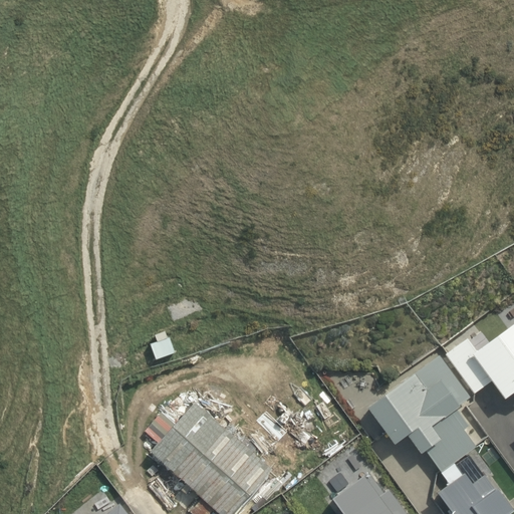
[(513,326),(512,323),(475,350),(466,339),(446,354),(475,394),(491,381),(503,399),(513,392),(513,326)]
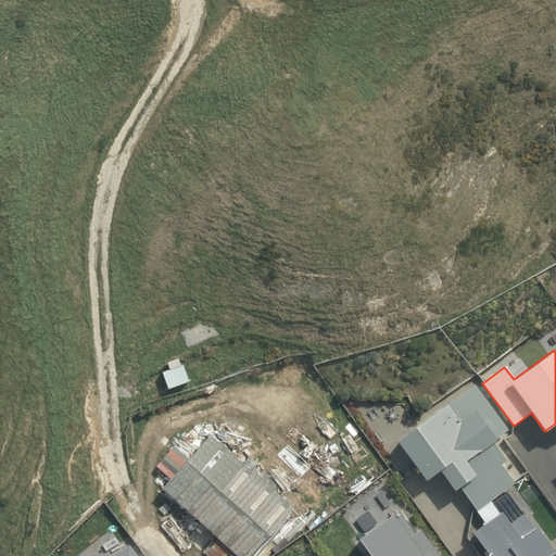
[(514,483),(501,464),(505,460),(491,441),(507,430),(475,386),(396,441),(425,480),(439,470),(454,491),(459,487),(476,510),(514,483)]
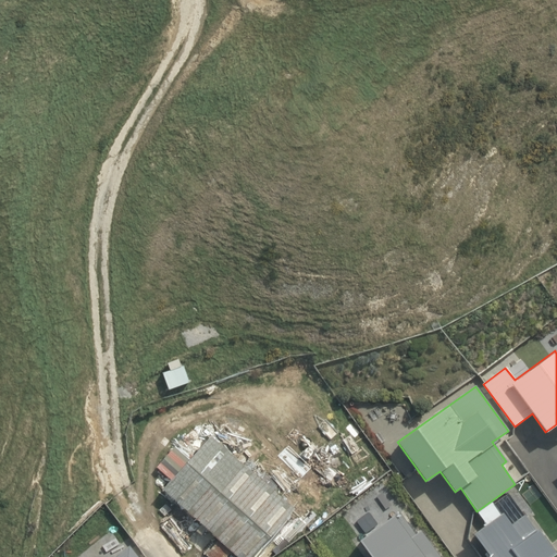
[(267,556),(302,517),(211,435),(189,459),(174,446),(149,474),(164,487),(162,490),(176,503),(169,512),(181,523),(189,515),(222,543),(237,556),(267,556)]
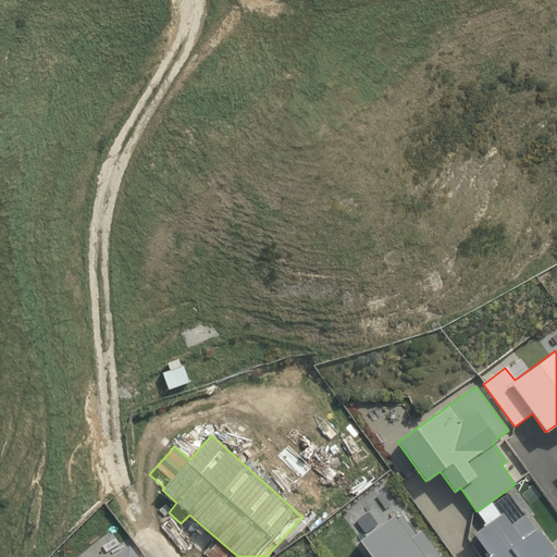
[(276,468),(307,497),(319,485),(289,456),(276,468)]
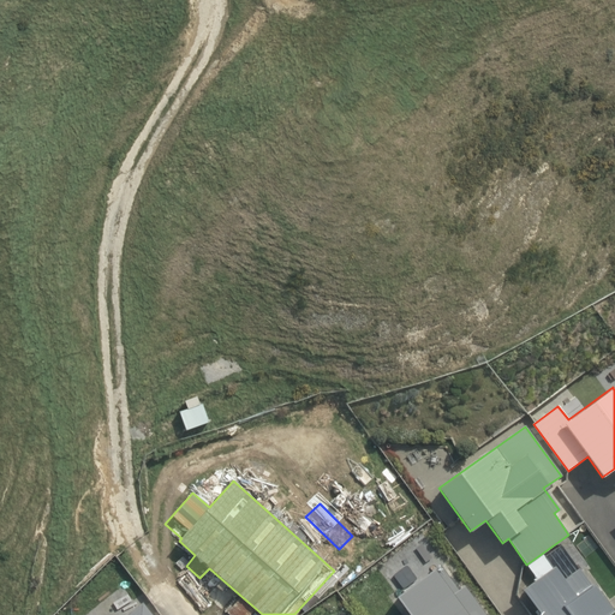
[(484,614),(448,565),(401,598),(412,614),(484,614)]
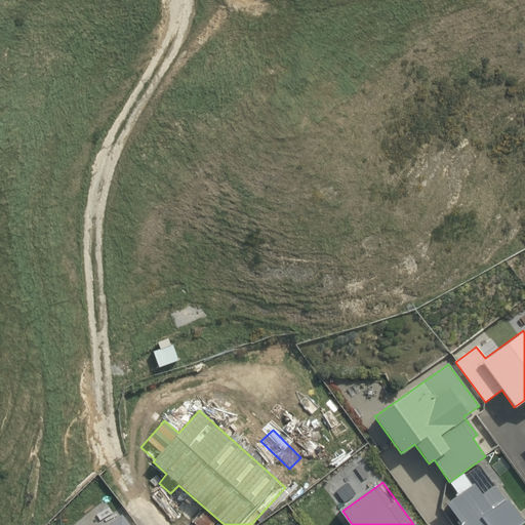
[(483,500),(477,491),(450,510),(460,524),(524,524),(524,522),(501,488),(483,500)]
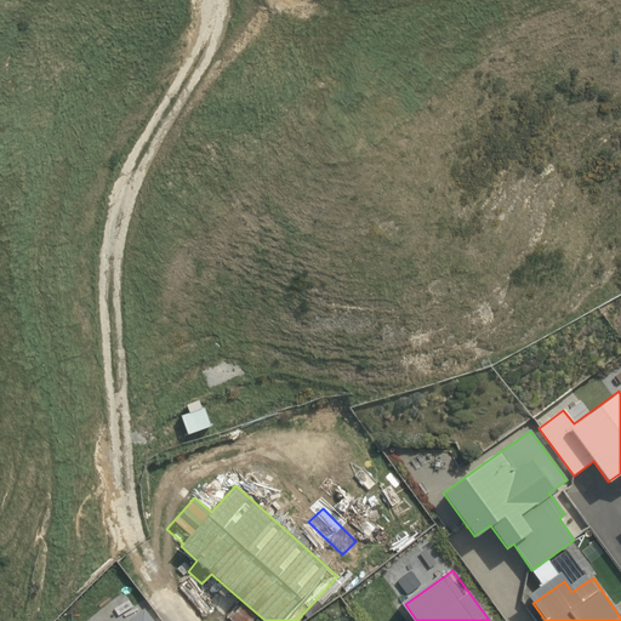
All buildings are outlined.
